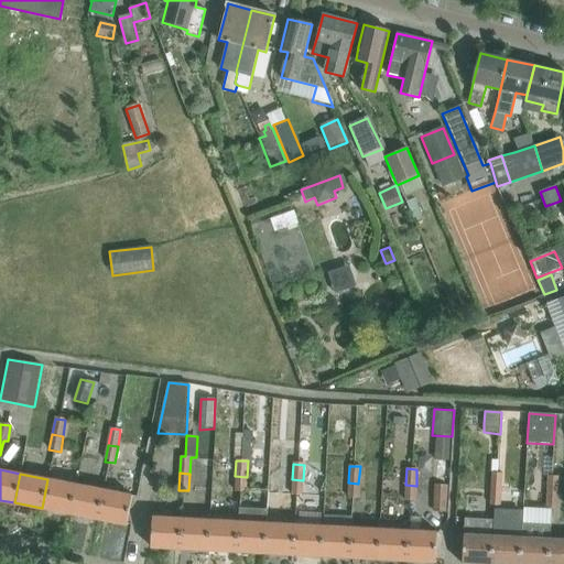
[(491,474),(491,490),(501,491),(501,474),(491,474)]
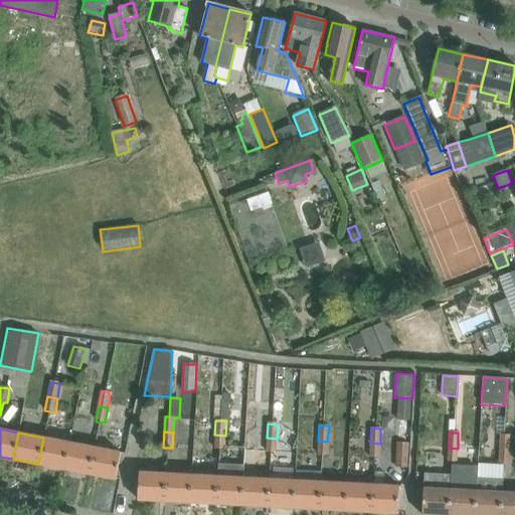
[(225,436),(214,435),(213,450),(224,451),(225,436)]
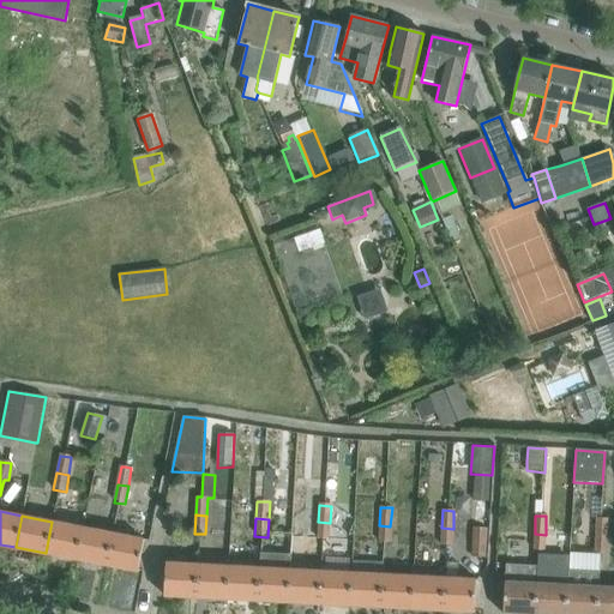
[(595,519),(595,536),(607,537),(608,519),(595,519)]
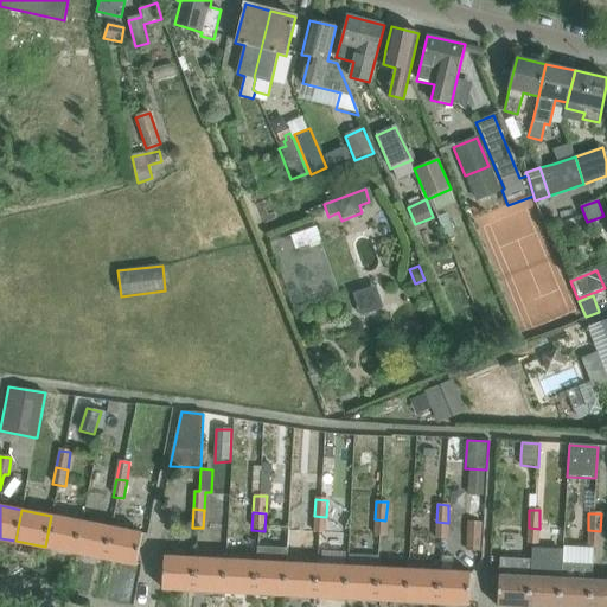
[(45,547),(76,553),(82,522),(51,516),(45,547)]
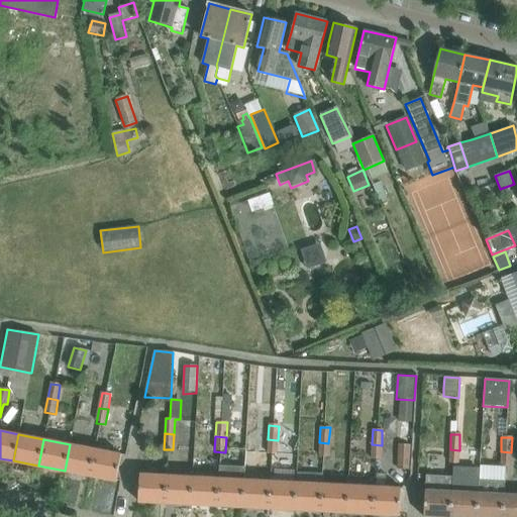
[(278,440),(268,439),(267,454),(271,454),(277,454),(278,440)]
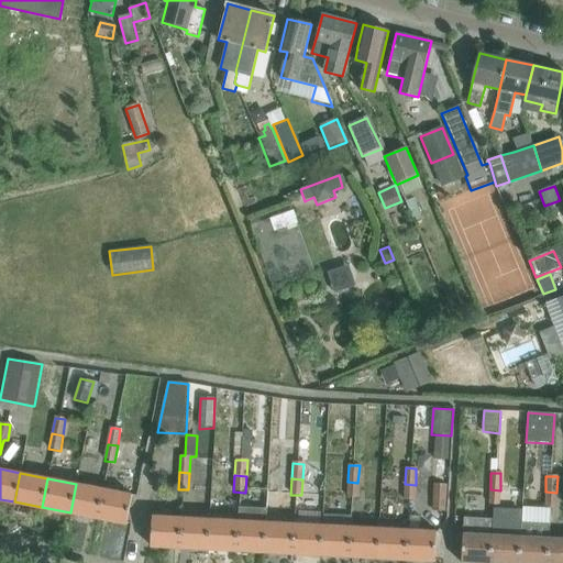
[(357,483),(348,482),(345,498),(356,499),(357,483)]
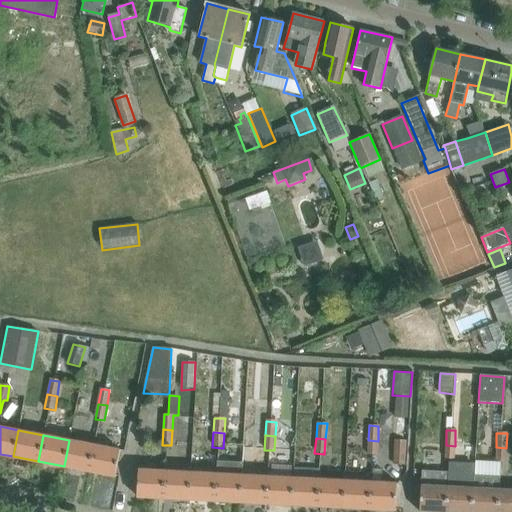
[(64,466),(90,471),(95,445),(69,440),(64,466)]
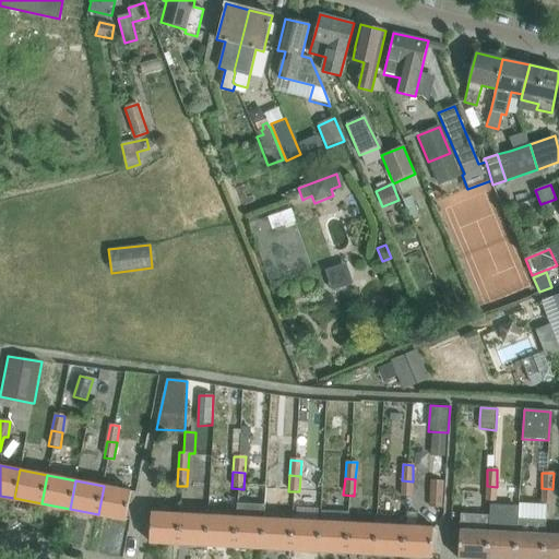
[(413,482),(402,480),(401,497),(412,497),(413,482)]
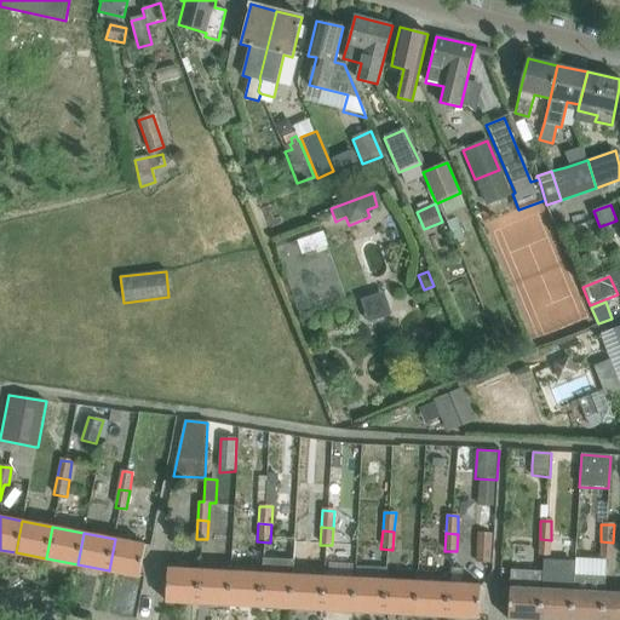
[(489,533),(478,533),(476,564),(491,566),(493,534),(489,533)]
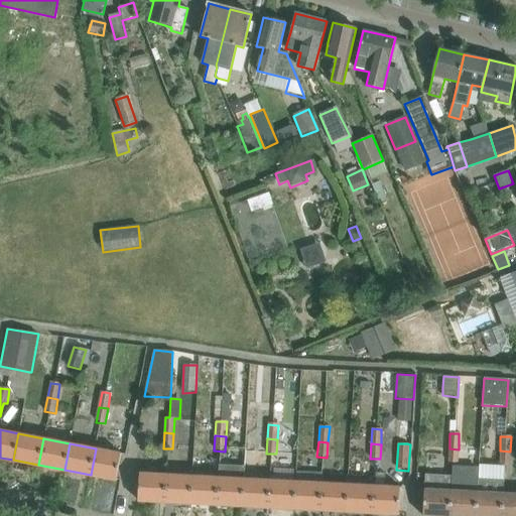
[(96,448),(91,475),(117,480),(122,454),(96,448)]
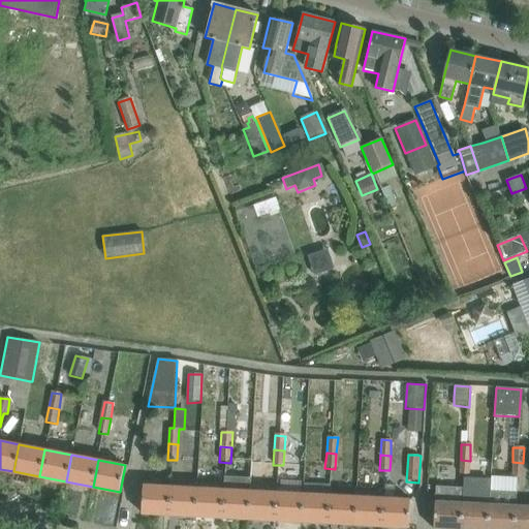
[(470,461),(461,460),(460,475),(469,475),(470,461)]
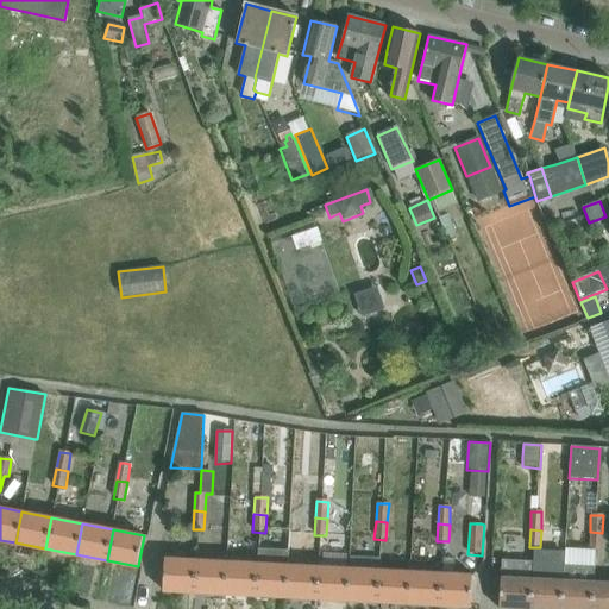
[(602,533),(590,532),(589,550),(601,551),(602,533)]
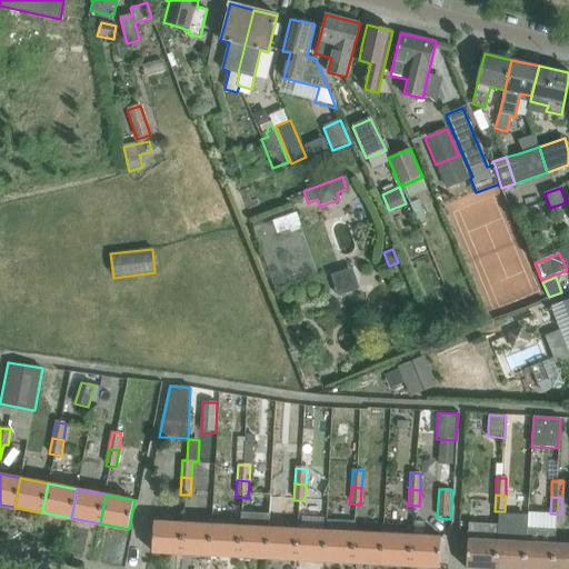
[(267,558),(296,559),(298,529),(297,529),(297,518),(298,500),(293,500),(283,499),(282,517),(270,516),(267,558)]
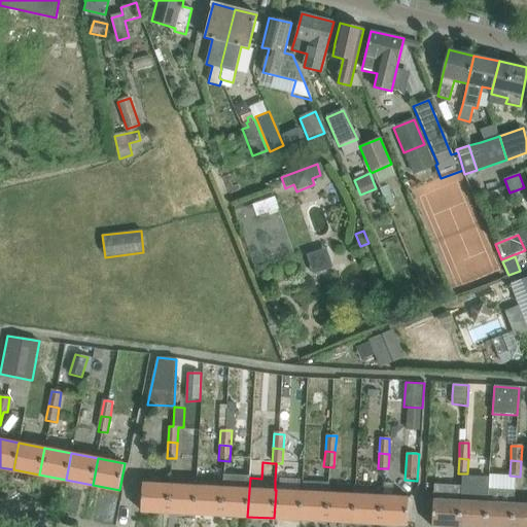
[(220,516),(247,517),(250,478),(223,477),(223,488),(222,488),(220,516)]
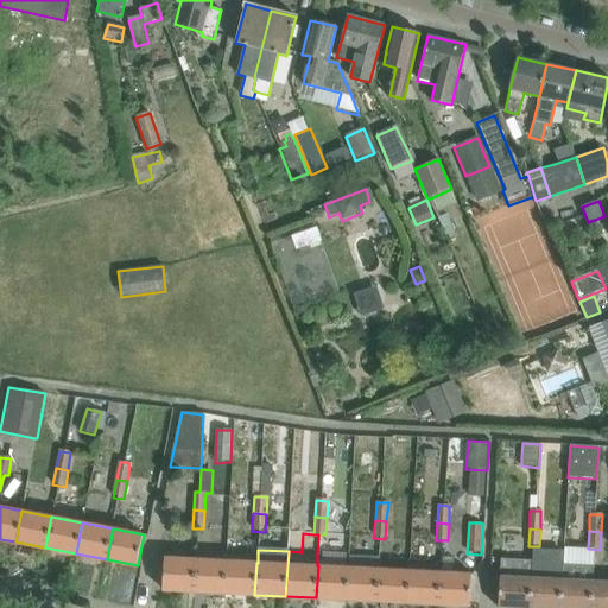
[(347,600),(378,601),(379,569),(379,557),(349,556),(348,568),(347,600)]
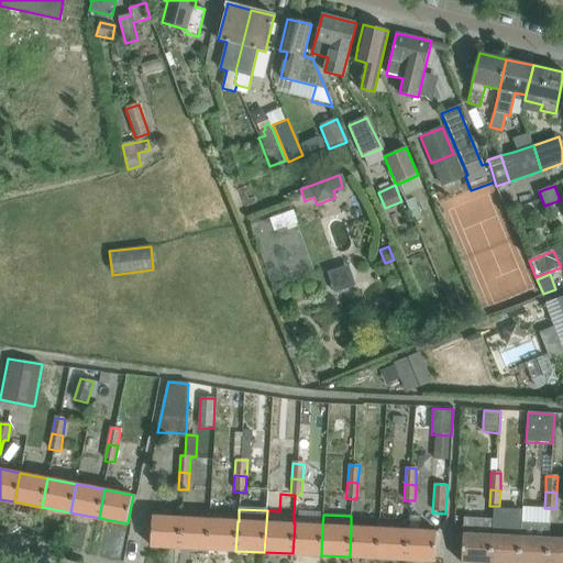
[(150,545),(181,548),(184,518),(152,516),(150,545)]
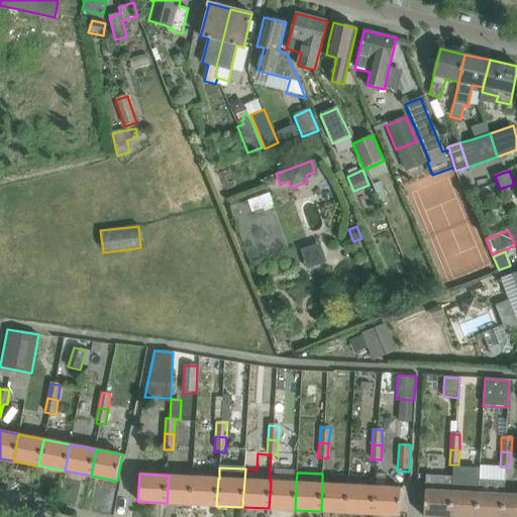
[(375,487),(373,514),(400,515),(401,488),(385,487),(385,476),(377,475),(376,487),(375,487)]
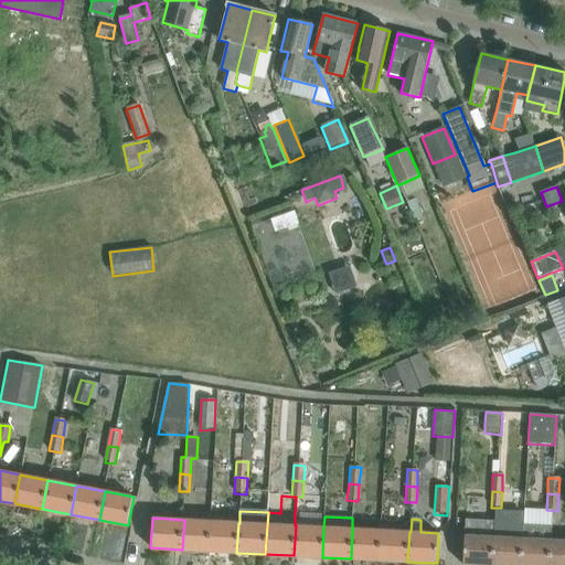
[(182,550),(209,551),(210,521),(184,520),(182,550)]
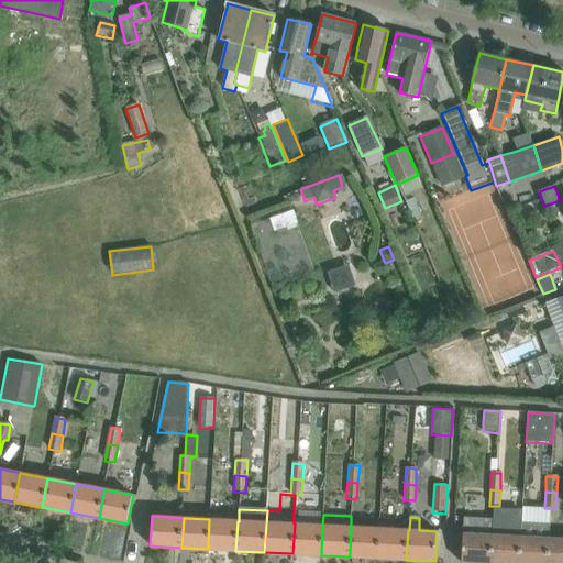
[(461,562),(468,562),(489,562),(492,536),(492,519),(463,518),(461,562)]
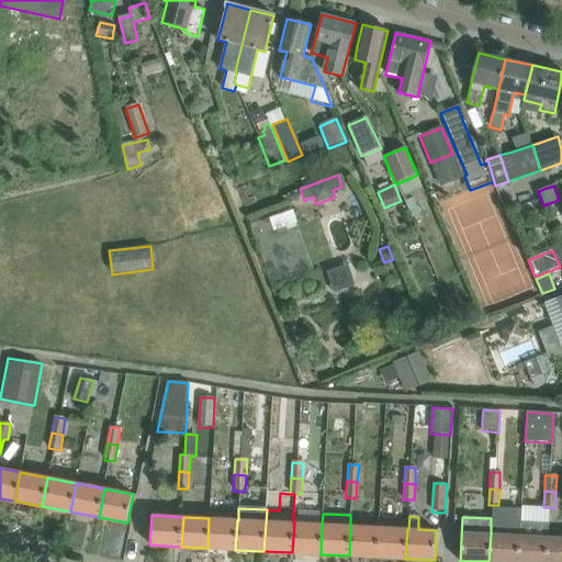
[(208,548),(235,550),(237,520),(209,518),(208,548)]
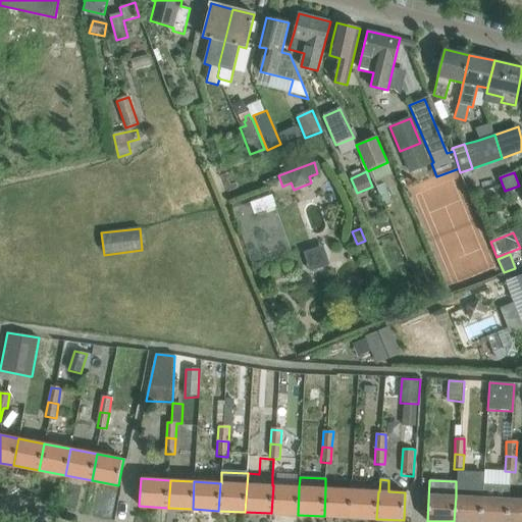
[(271,513),(298,515),(299,487),(273,485),(271,513)]
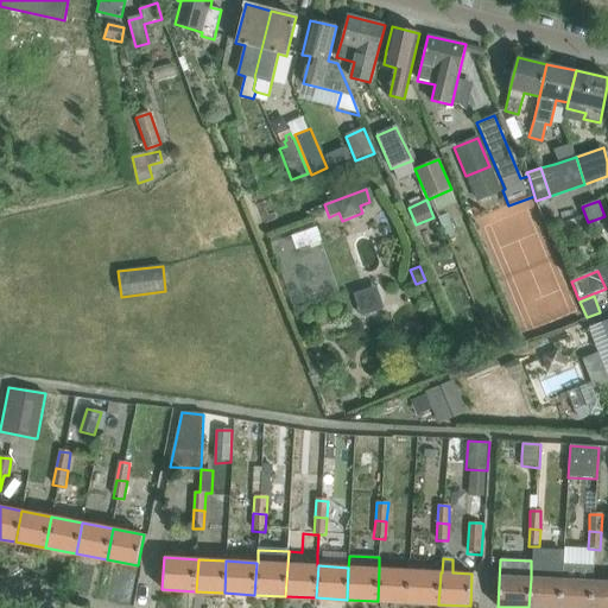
[(559,607),(589,607),(591,581),(593,581),(593,568),(563,565),(563,580),(561,580),(559,607)]
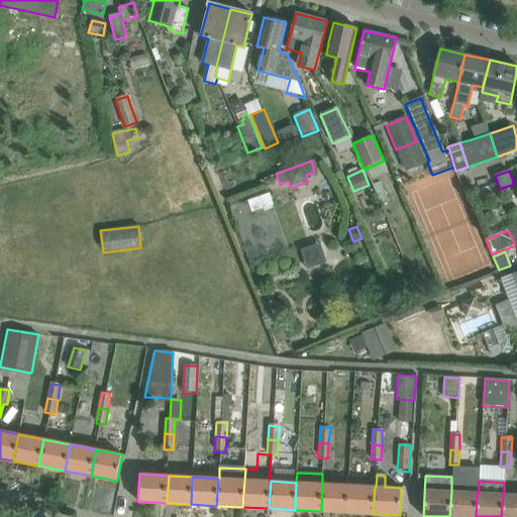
[(321,511),(347,512),(348,486),(322,484),(321,511)]
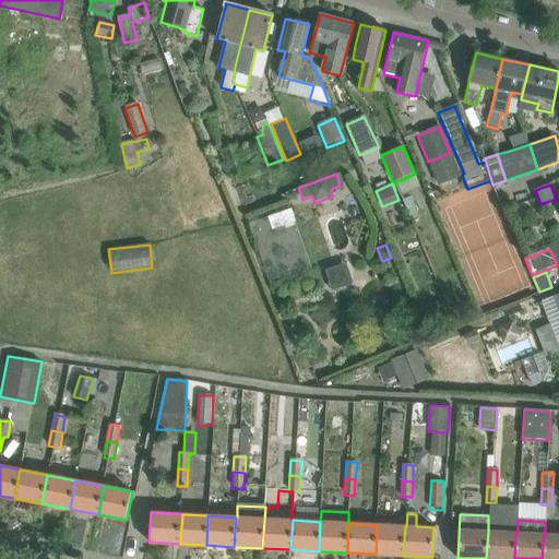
[(376,554),(403,556),(405,526),(377,525),(376,554)]
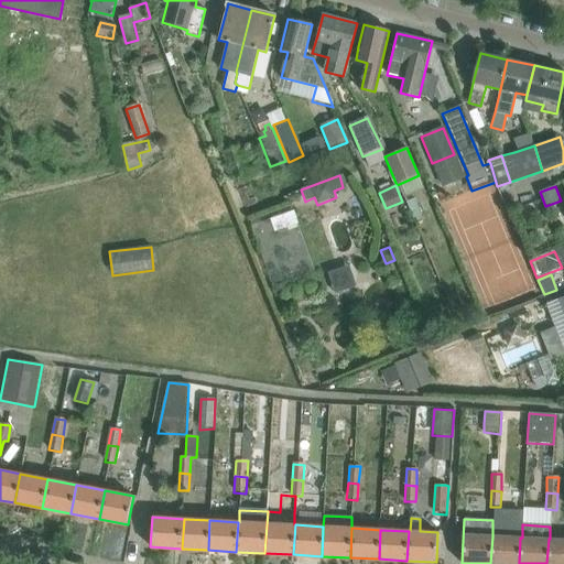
[(490,563),(519,563),(520,538),(492,537),(490,563)]
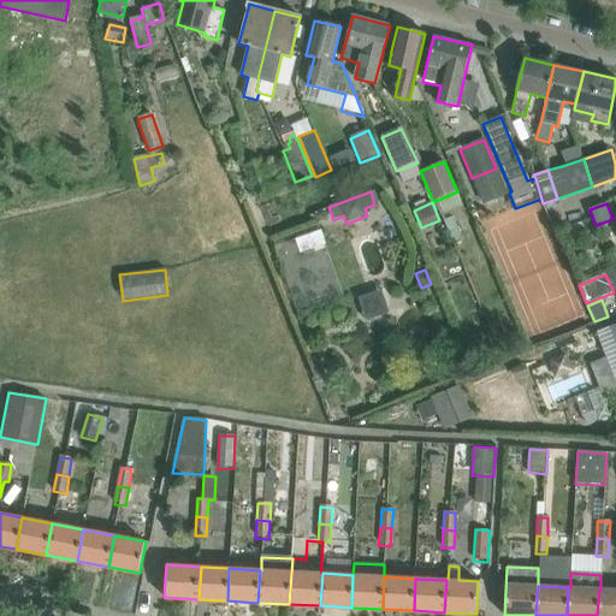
[(597,615),(615,615),(615,590),(600,588),(599,588),(597,615)]
